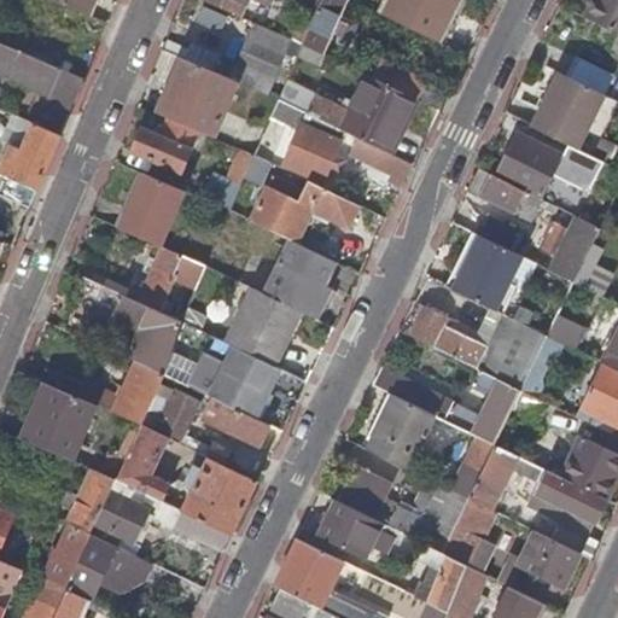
[(52,0),(88,15),(94,0),(52,0)]
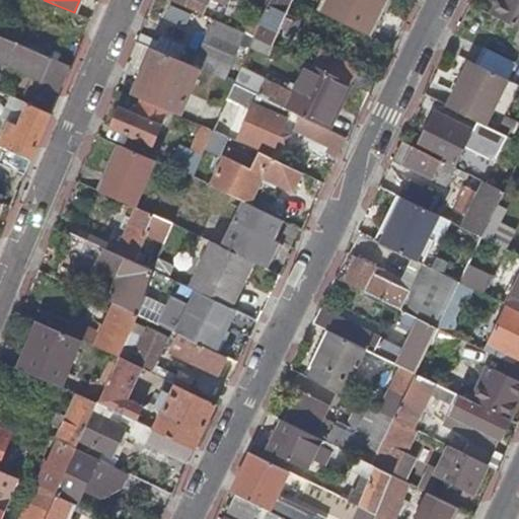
[(200,0),(168,0),(203,14),(207,3),(200,0)]
